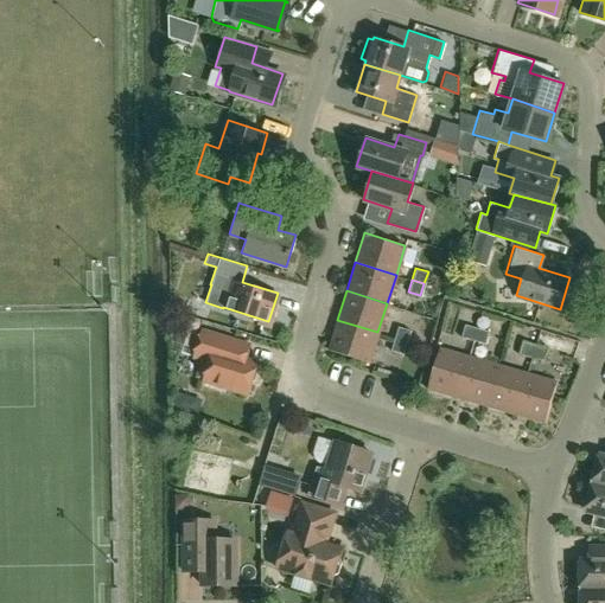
[(173,340),(192,346),(199,322),(180,316),(173,340)]
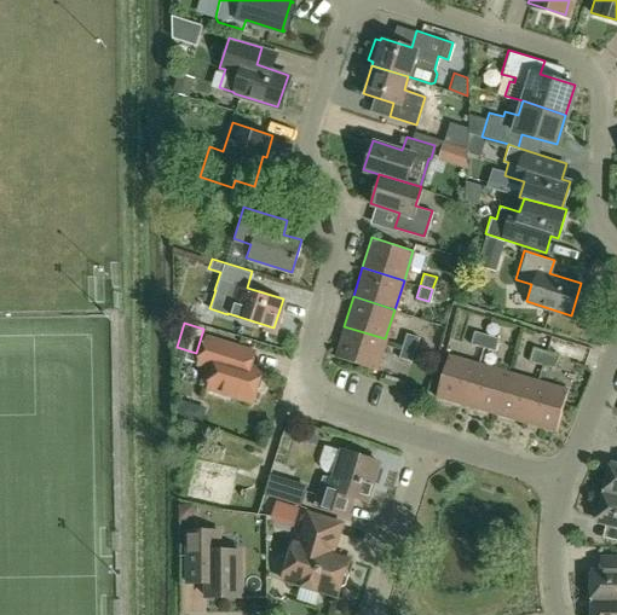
[(375,369),(385,338),(344,326),(334,355),(375,369)]
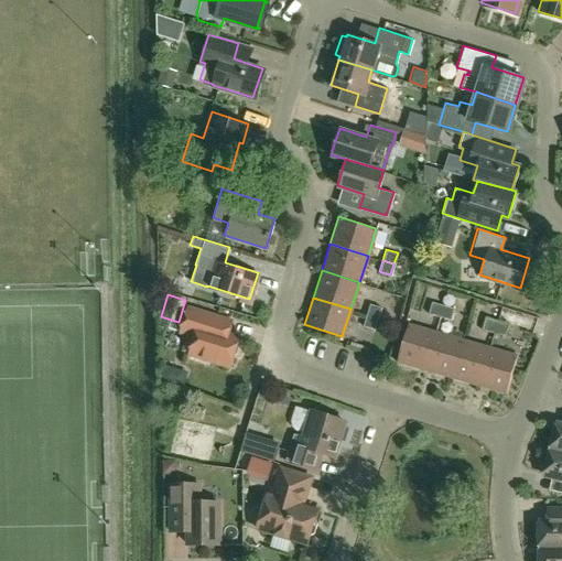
[(439,315),(443,303),(431,300),(428,312),(439,315)]
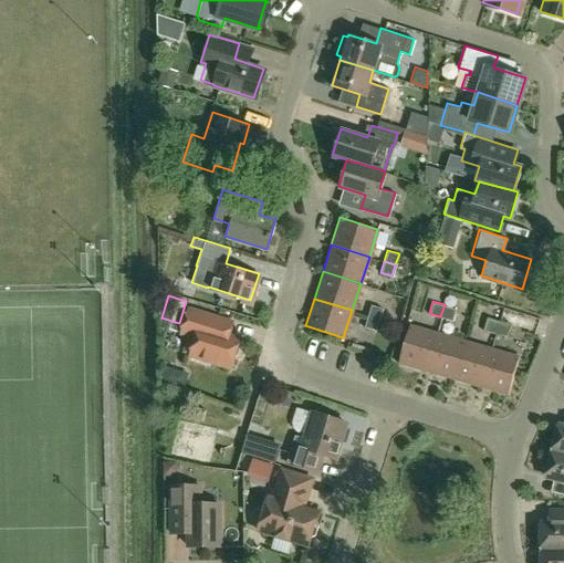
[(367,315),(378,319),(382,306),(371,303),(367,315)]
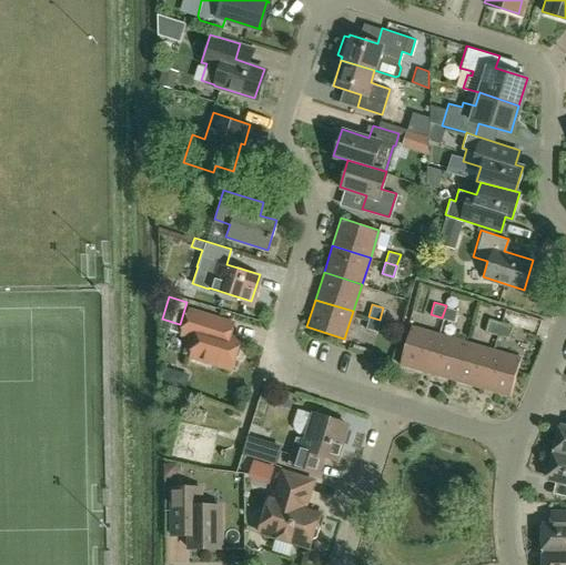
[(456,309),(446,305),(442,318),(453,321),(456,309)]
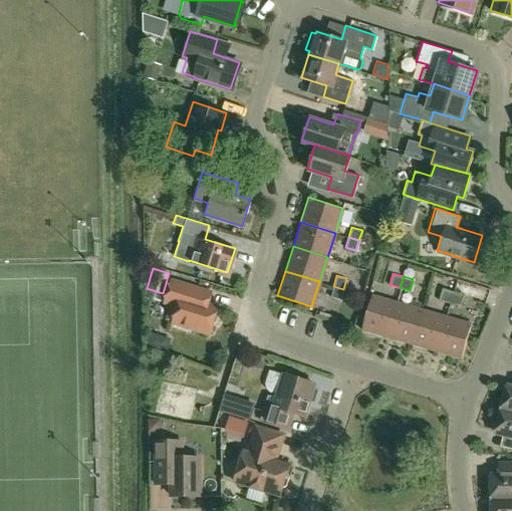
[(216,306),(207,303),(211,291),(170,279),(163,300),(169,302),(164,316),(172,318),(171,321),(208,332),(211,322),(216,319),(218,313),(216,308),(216,306)]
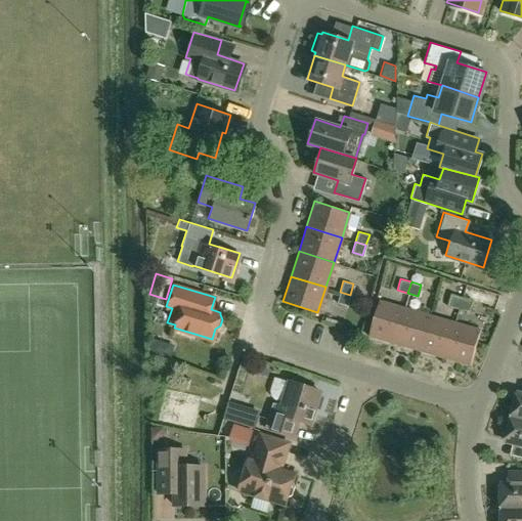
[(347,305),(350,295),(340,292),(337,301),(347,305)]
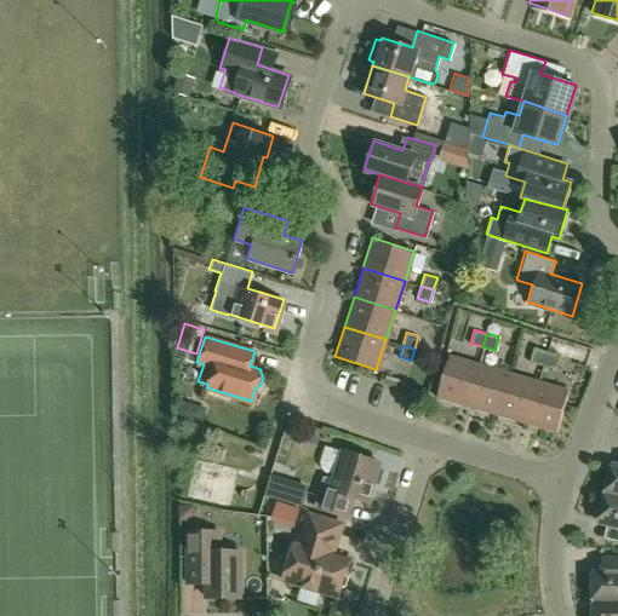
[(530,360),(542,363),(545,351),(533,346),(530,360)]
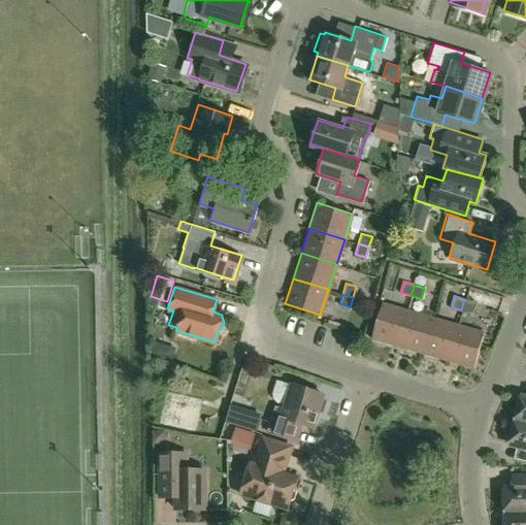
[(474,302),(464,299),(461,309),(471,313),(474,302)]
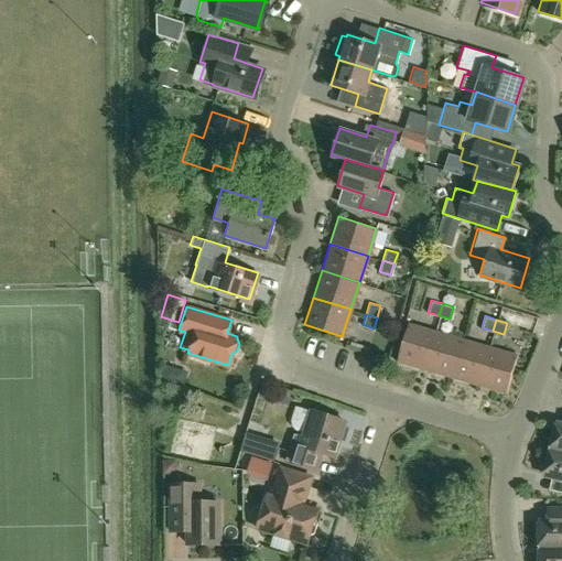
[(397,359),(424,368),(435,330),(408,322),(397,359)]
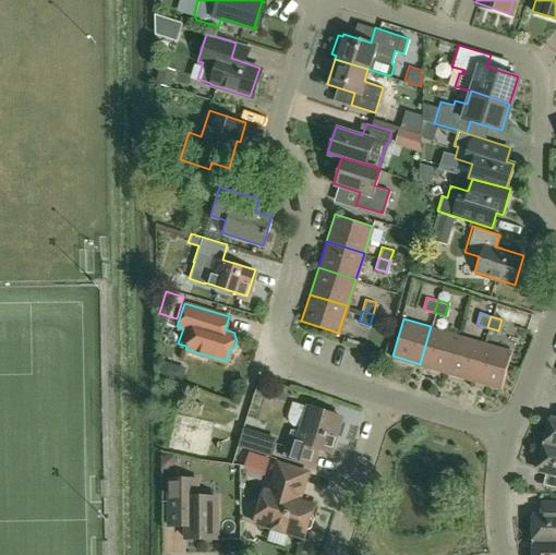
[(457,334),(431,326),(420,364),(446,372),(457,334)]
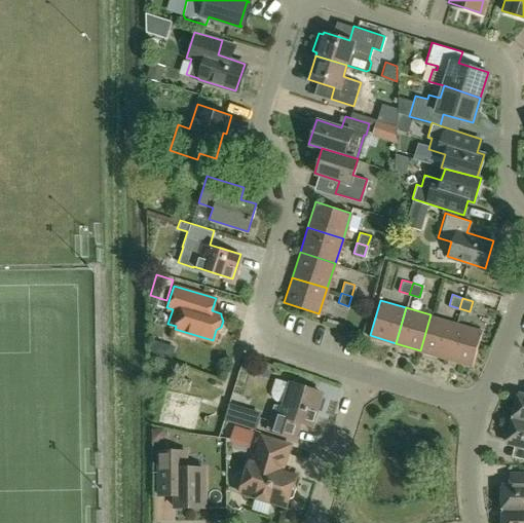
[(420,350),(445,358),(455,322),(431,314),(420,350)]
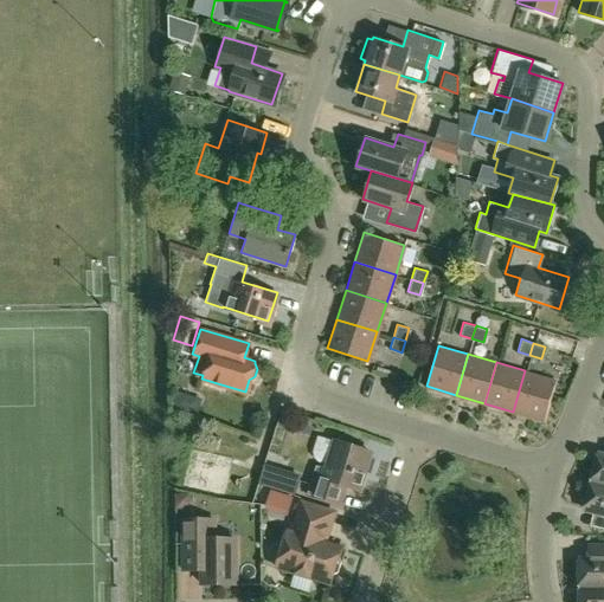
[(554,380),(525,370),(513,412),(543,420),(554,380)]
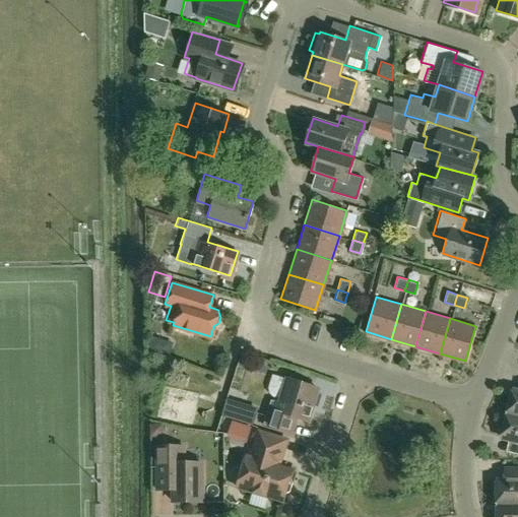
[(179,383),(185,385),(188,375),(182,373),(179,383)]
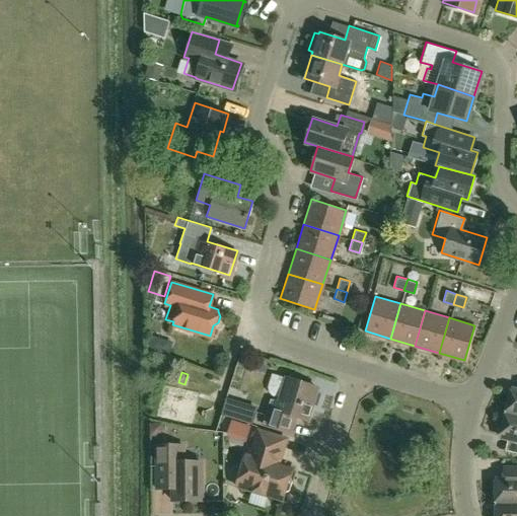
[(272,394),(279,396),(278,400),(270,397),(262,422),(289,431),(294,416),(306,419),(311,403),(316,404),(320,392),(315,390),(316,386),(272,372),(268,385),(269,391),(272,394)]
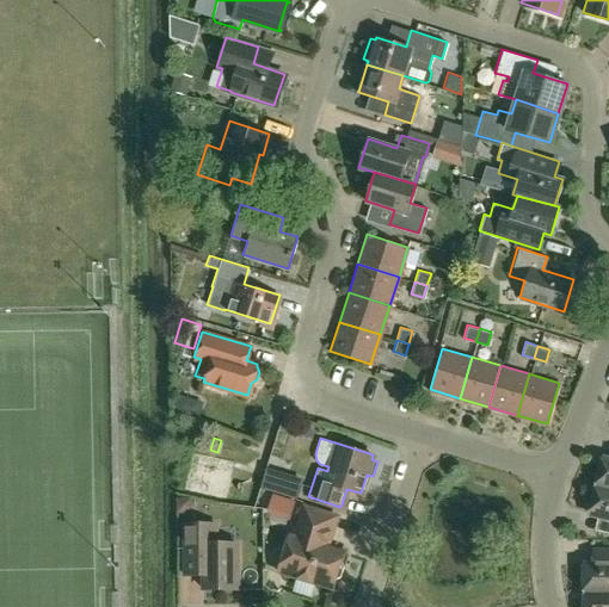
[(608,458),(602,457),(595,484),(608,487),(608,458)]
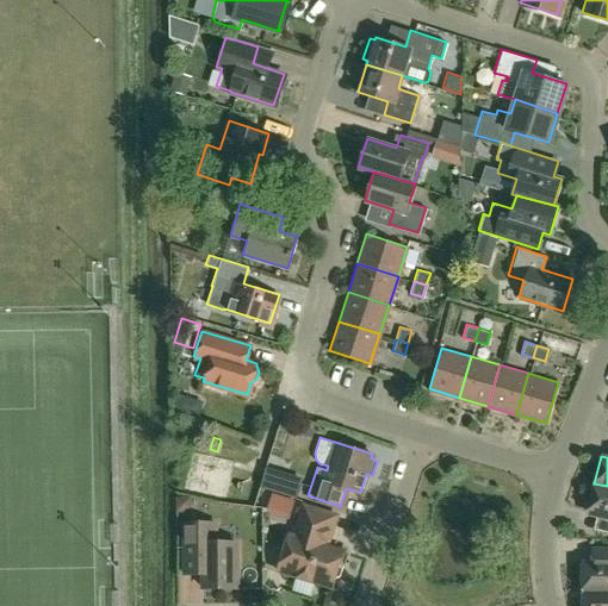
[(280,491),(295,495),(301,475),(286,472),(280,491)]
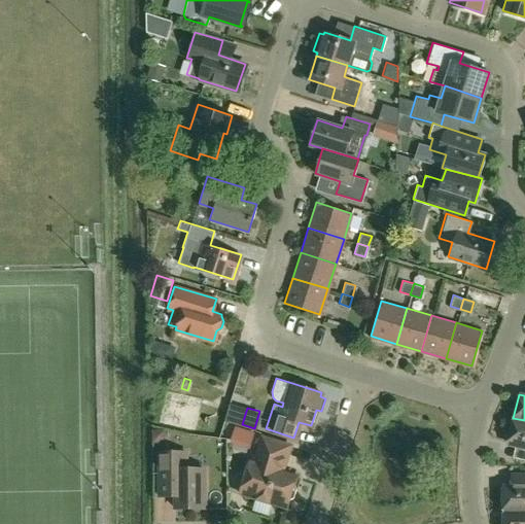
[(524,420),(513,418),(506,442),(524,446),(524,420)]
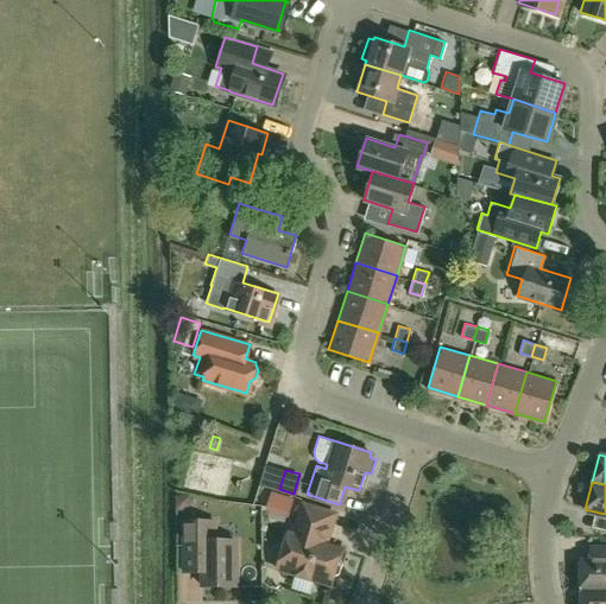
[(342,561),(339,557),(341,548),(324,542),(334,513),(301,502),(292,533),(288,532),(277,567),(330,584),(333,576),(339,573),(342,561)]
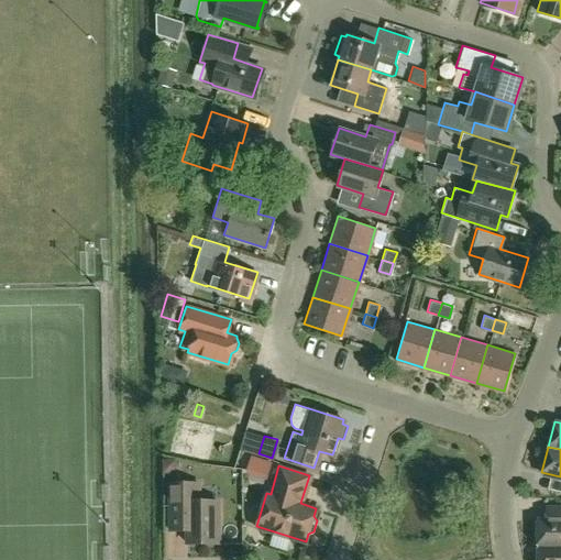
[(169,482),(169,529),(186,529),(186,542),(217,542),(217,501),(198,501),(198,482),(169,482)]
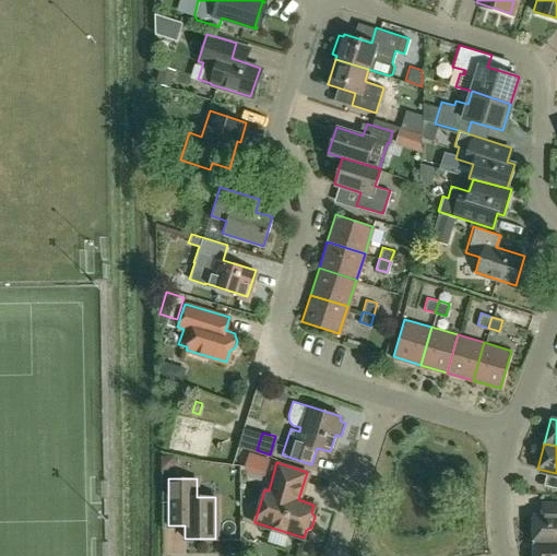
[(533,540),(533,542),(556,541),(556,501),(542,503),(542,516),(533,516),(533,524),(530,527),(530,536),(533,540)]
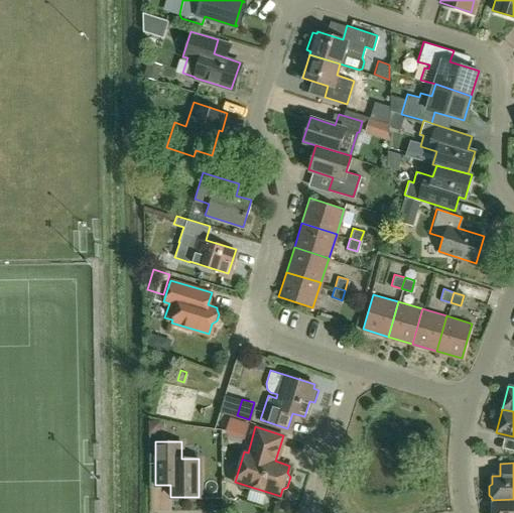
[(513,512),(513,499),(492,500),(492,502),(489,504),(489,512),(513,512)]
